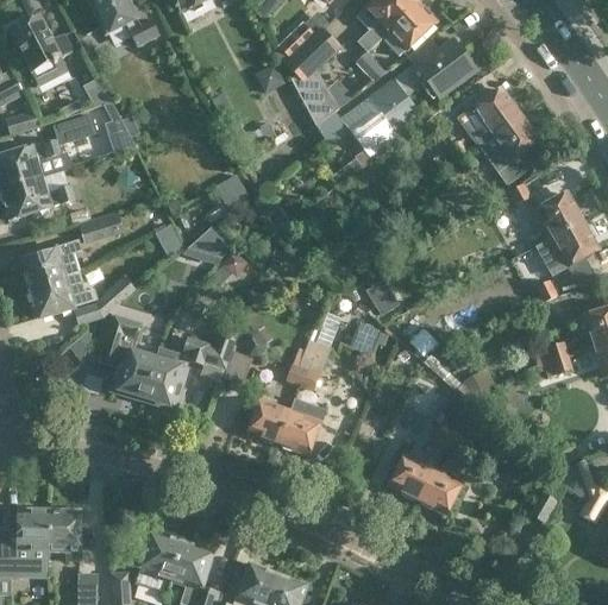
[(129,30),(137,45),(160,33),(152,18),(140,24),(137,17),(139,16),(132,1),(130,2),(129,0),(91,0),(107,32),(126,23),(130,30),(129,30)]
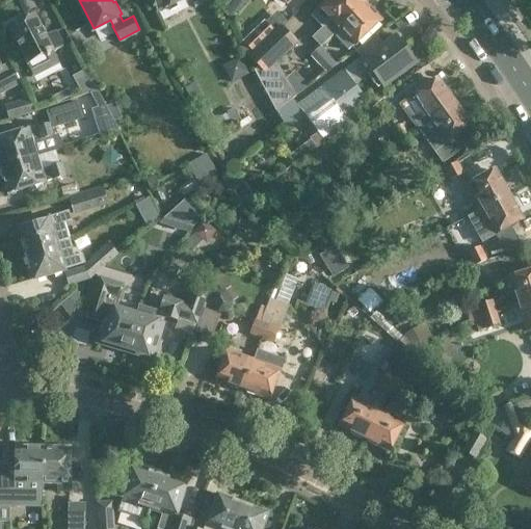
[(153,0),(157,8),(164,4),(165,7),(179,0),(153,0)]
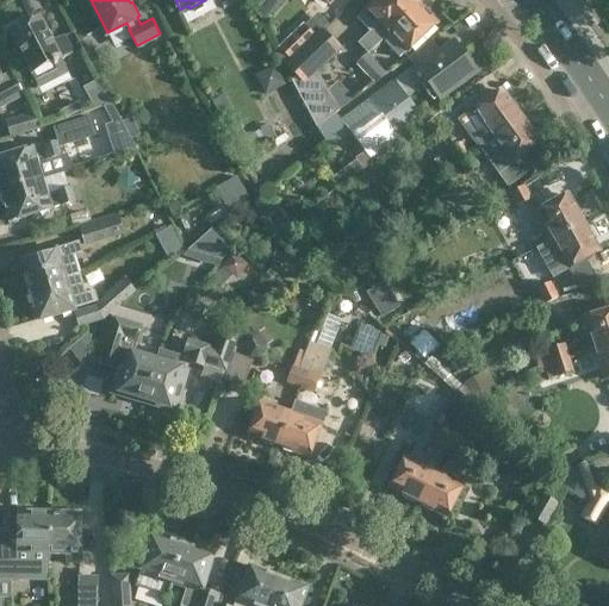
[(373,0),(367,6),(359,14),(371,27),(359,39),(368,50),(383,37),(387,32),(420,1),(418,0),(373,0)]
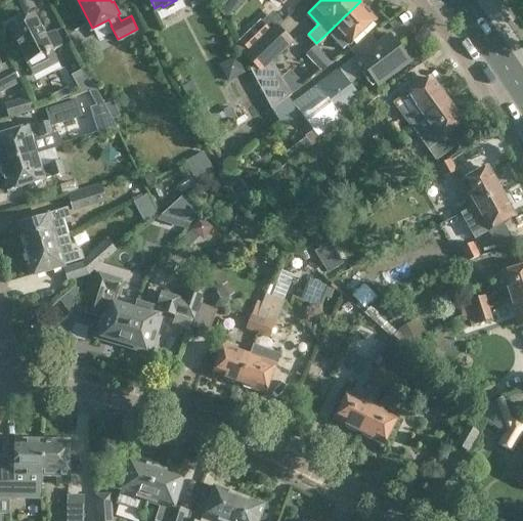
[(333,28),(329,32),(344,47),(347,43),(348,44),(376,17),(374,15),(374,11),(369,7),(365,7),(360,1),(333,28)]
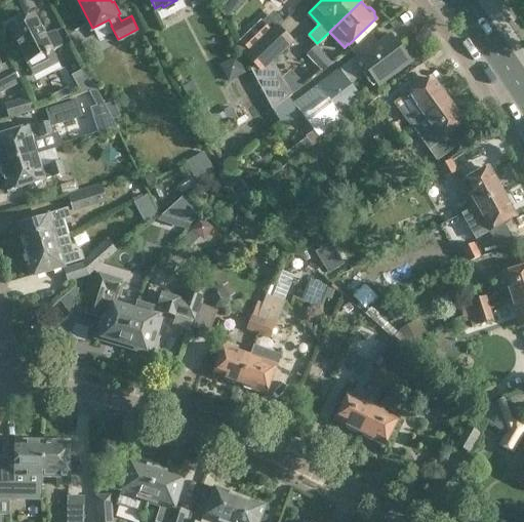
[(12,21),(13,24),(9,26),(33,71),(58,58),(53,49),(64,44),(55,29),(45,34),(35,12),(25,17),(23,14),(12,21)]
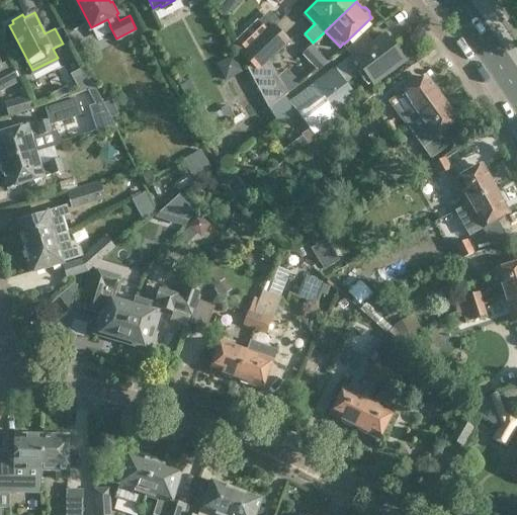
[(242,40),(236,46),(244,54),(249,49),(269,29),(275,23),(265,13),(259,19),(240,38),(242,40)]
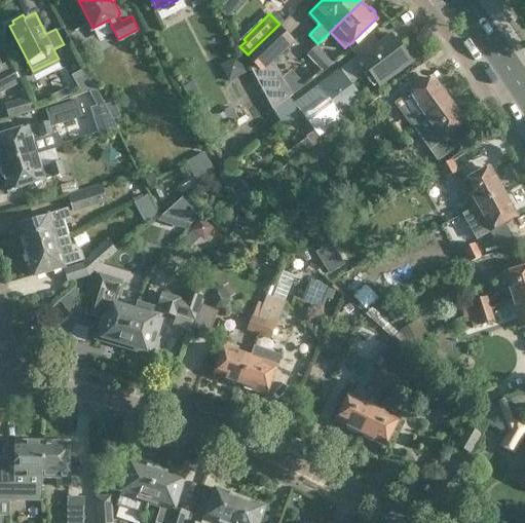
[(276,107),(295,92),(275,59),(295,40),(279,24),(273,30),(253,49),(248,54),(257,64),(254,68),(276,107)]
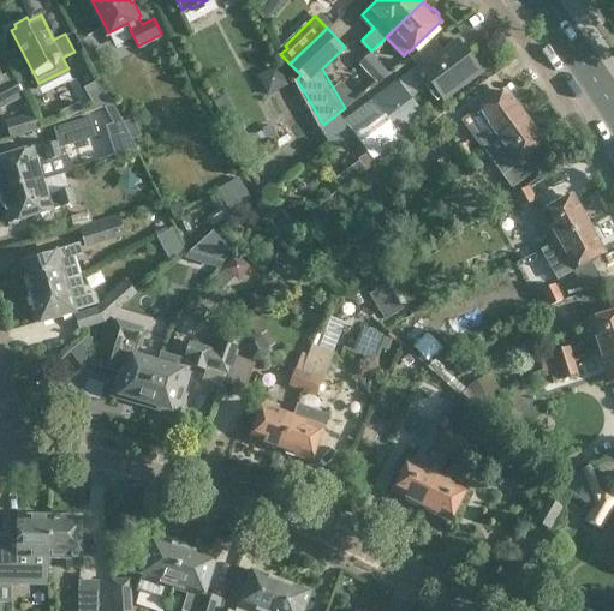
[(398,79),(398,78),(374,97),(404,137),(428,119),(411,96),(431,82),(445,99),(482,70),(459,39),(445,51),(435,39),(412,57),(418,64),(398,79)]
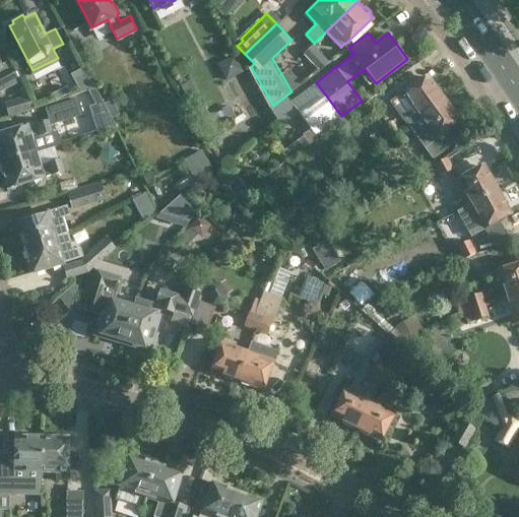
[(314,43),(304,53),(313,62),(319,68),(329,62),(321,54),(323,52),(314,43)]
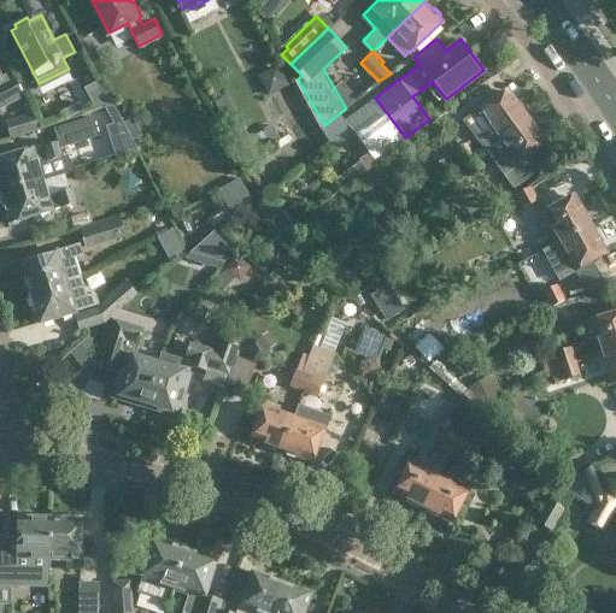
[(0,106),(25,94),(13,71),(3,76),(0,71),(0,106)]
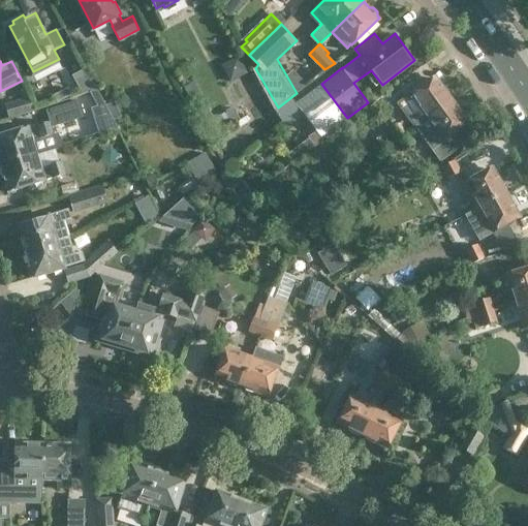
[(412,71),(403,79),(408,86),(417,79),(412,71)]
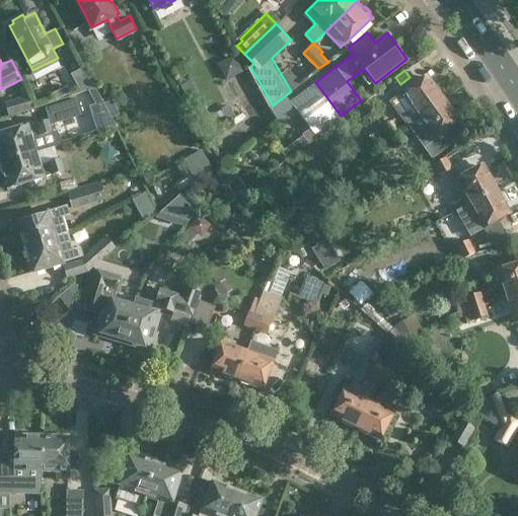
[(404,91),(408,95),(399,100),(413,119),(421,114),(443,96),(442,95),(442,91),(438,86),(434,84),(428,75),(404,91)]
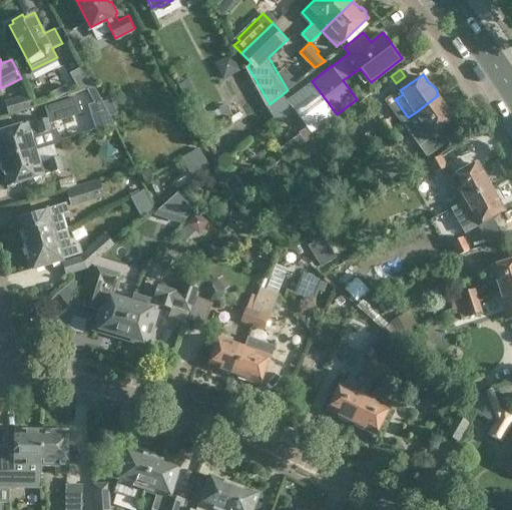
[(89,77),(76,84),(80,90),(88,86),(93,84),(89,77)]
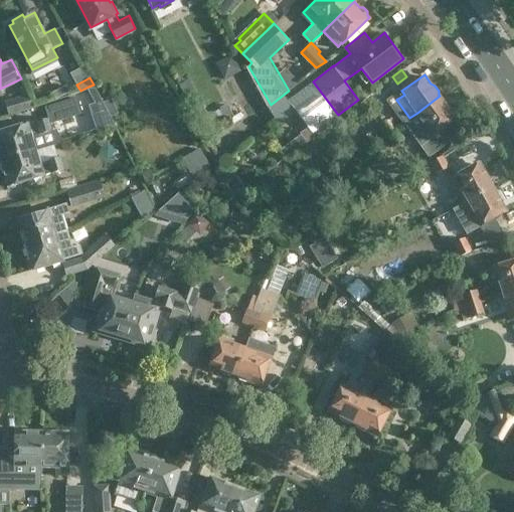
[(94,84),(89,87),(97,102),(103,100),(96,84),(94,84)]
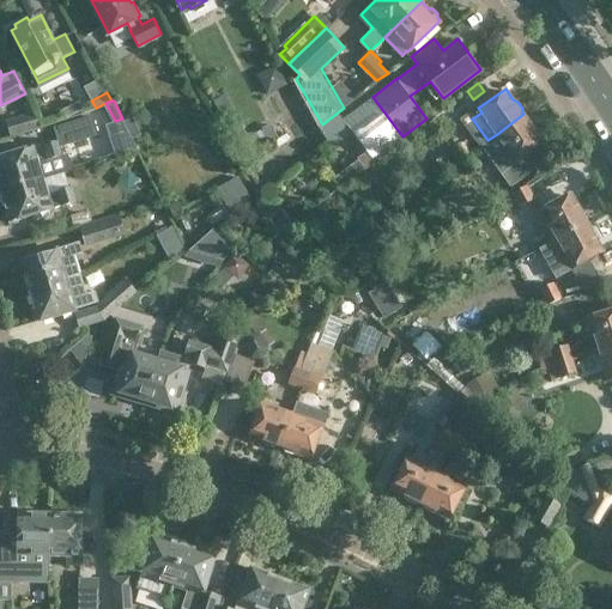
[(42,126),(35,111),(6,120),(11,134),(42,126)]
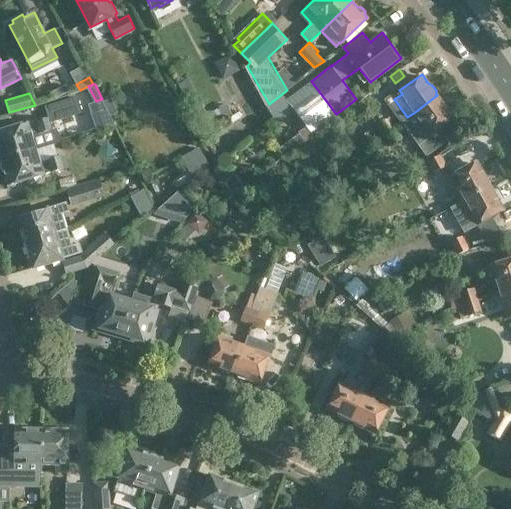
[(197,93),(187,98),(194,113),(204,108),(197,93)]
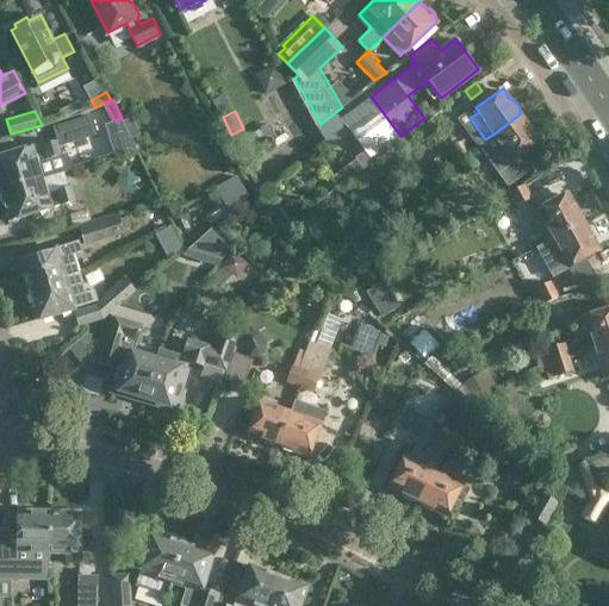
[(62,152),(60,144),(97,133),(91,113),(54,125),(57,138),(43,143),(35,145),(0,155),(0,183),(1,185),(2,188),(42,176),(72,167),(67,151),(62,152)]
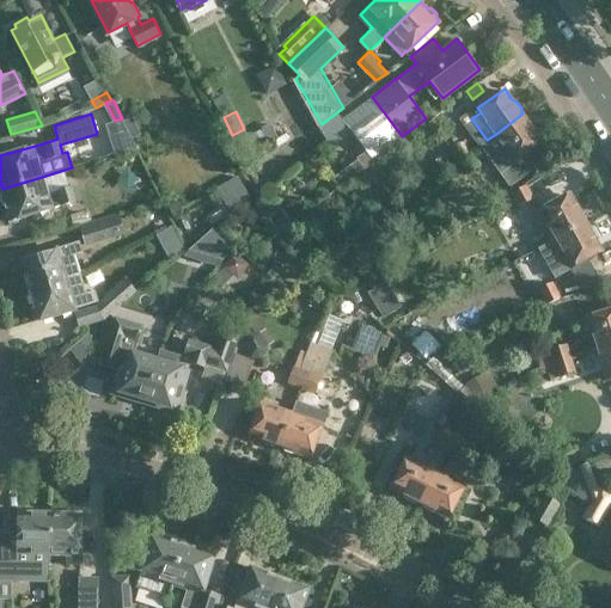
[(487,140),(482,143),(500,170),(514,159),(542,140),(533,128),(532,123),(529,117),(524,116),(523,114),(496,134),(487,140)]
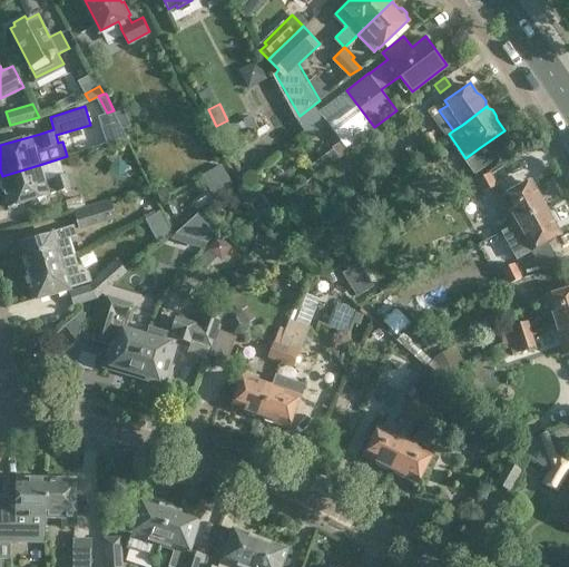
[(421,138),(429,148),(441,139),(433,128),(421,138)]
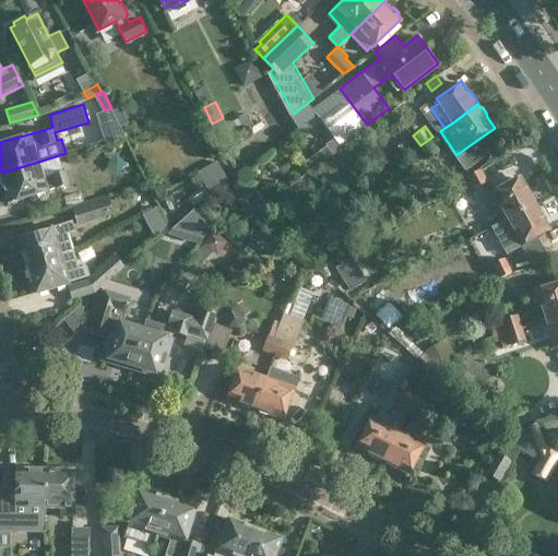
[(420,145),(428,156),(440,148),(432,137),(420,145)]
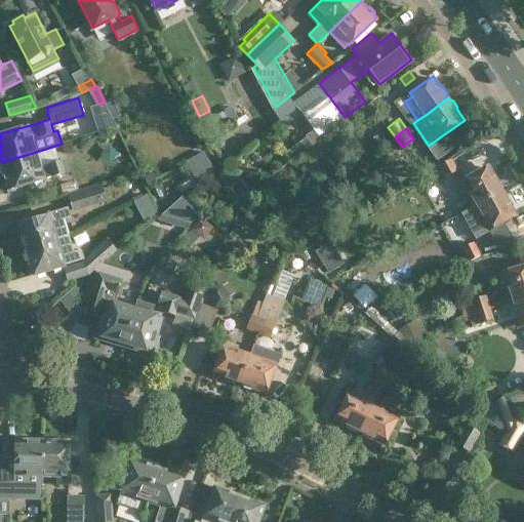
[(42,164),(40,165),(36,152),(2,162),(3,165),(1,168),(3,174),(6,176),(10,189),(46,177),(46,176),(53,174),(66,171),(62,158),(49,162),(49,163),(42,165),(42,164)]
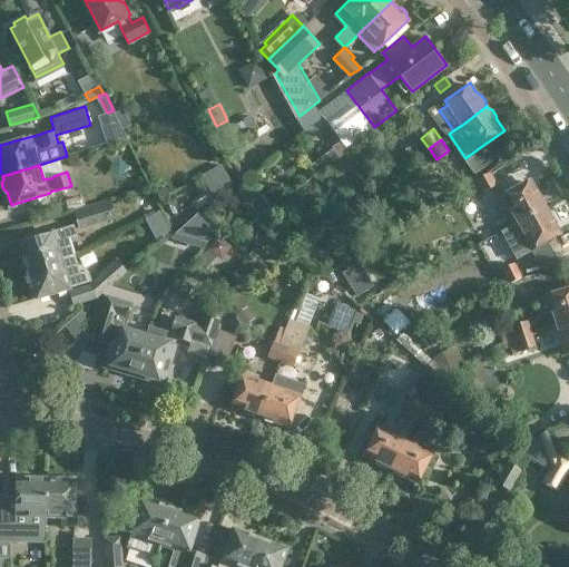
[(543,204),(545,199),(541,194),(537,192),(531,181),(503,195),(518,221),(546,206),(543,204)]
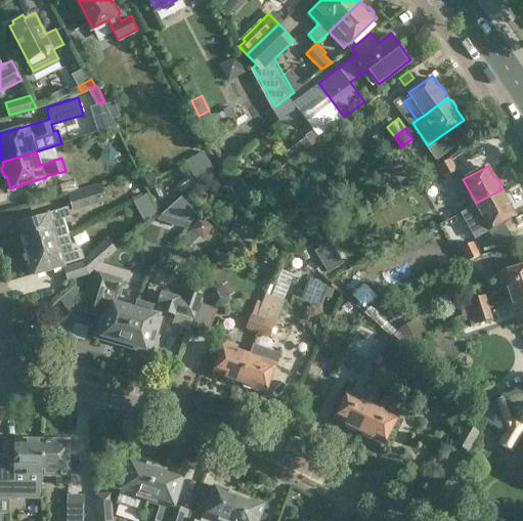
[(73,208),(104,199),(100,183),(69,192),(73,208)]
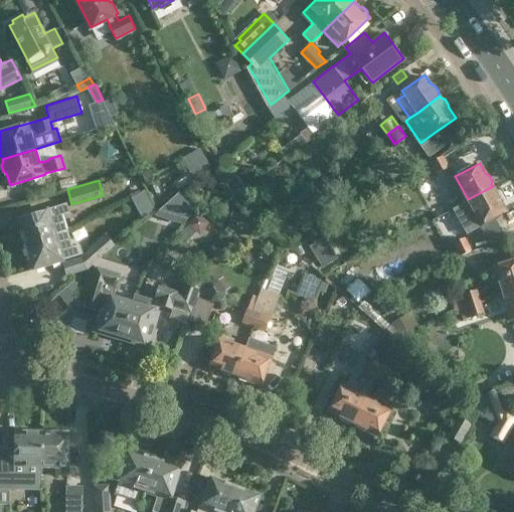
[(468,199),(481,222),(505,209),(500,198),(500,195),(497,189),(494,188),(493,186),(468,199)]
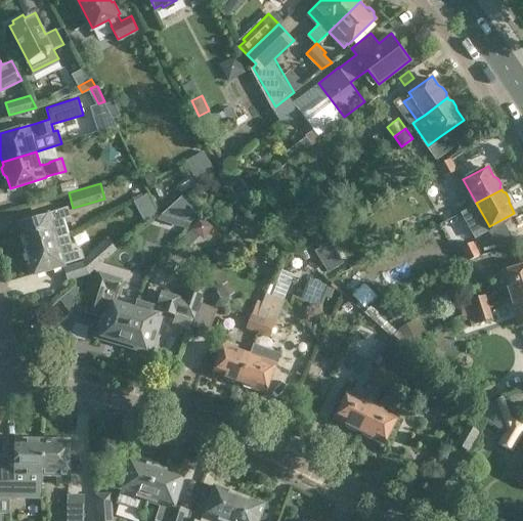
[(28,246),(69,233),(62,217),(71,215),(69,206),(19,220),(24,232),(22,234),(25,243),(27,244),(28,246)]
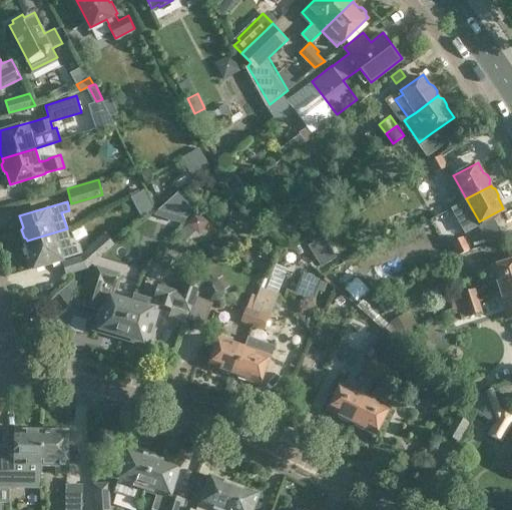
[(82,251),(78,239),(70,241),(67,228),(27,240),(27,242),(26,245),(28,253),(31,255),(34,266),(82,251)]
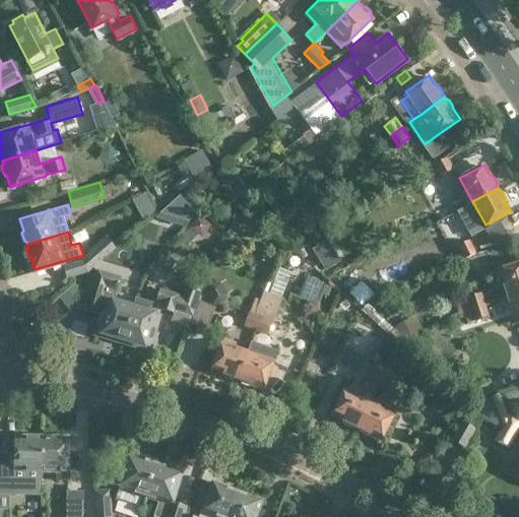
[(90,253),(84,258),(64,264),(68,276),(88,270),(116,247),(106,236),(88,251),(90,253)]
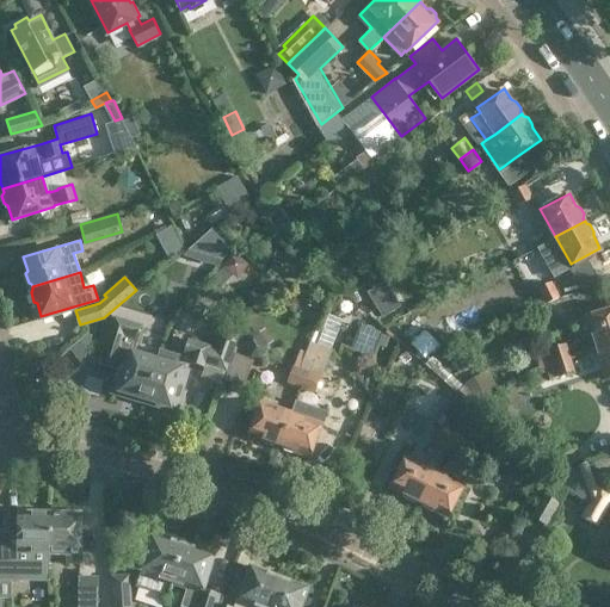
[(553,280),(540,286),(547,301),(560,293),(553,280)]
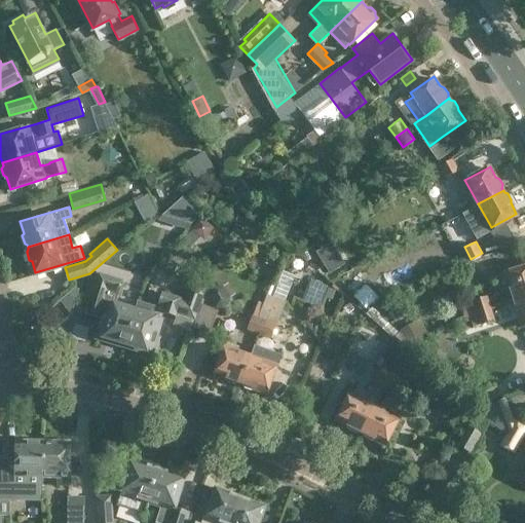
[(488,256),(481,258),(484,267),(492,264),(488,256)]
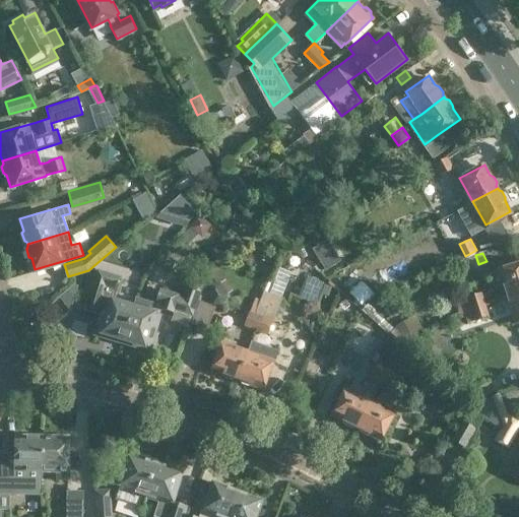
[(518,262),(500,269),(494,271),(498,284),(504,282),(508,295),(518,291),(518,262)]
